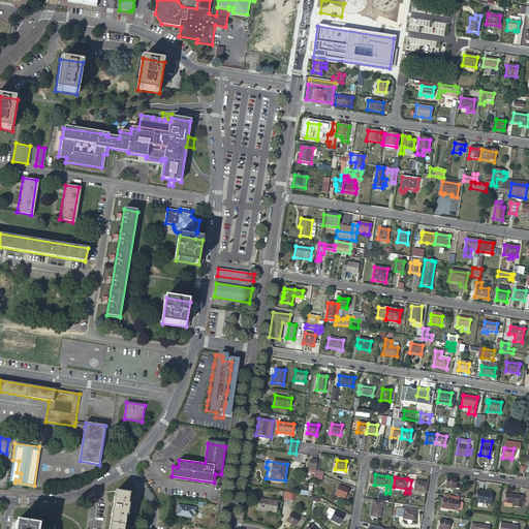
[(456,478),(446,477),(445,487),(455,488),(456,478)]
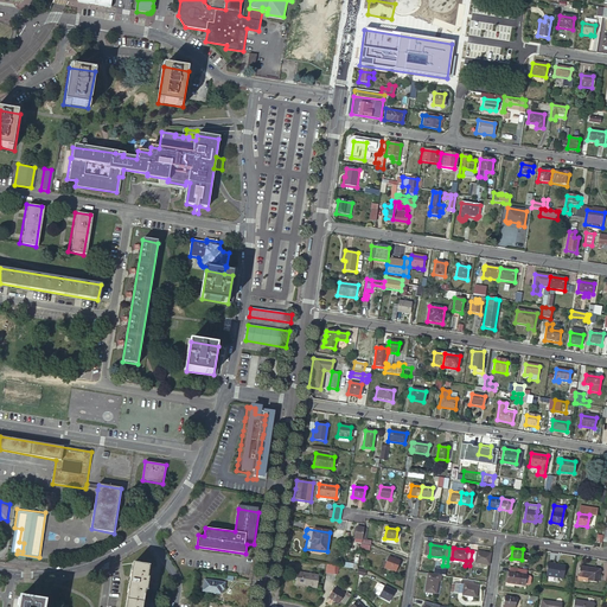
[(472,551),(471,560),(475,561),(475,562),(490,564),(491,553),(477,551),(472,551)]
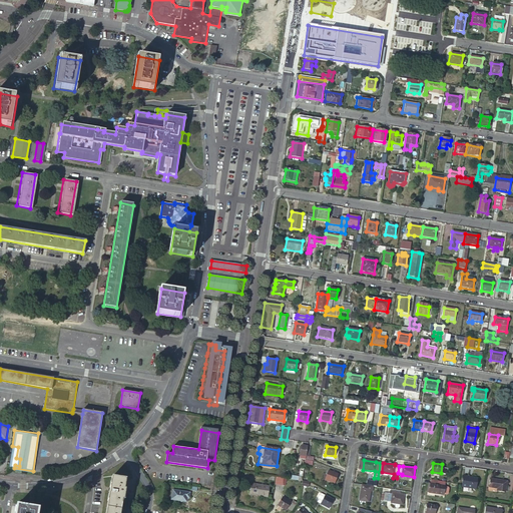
[(338,474),(329,471),(326,480),(334,483),(338,474)]
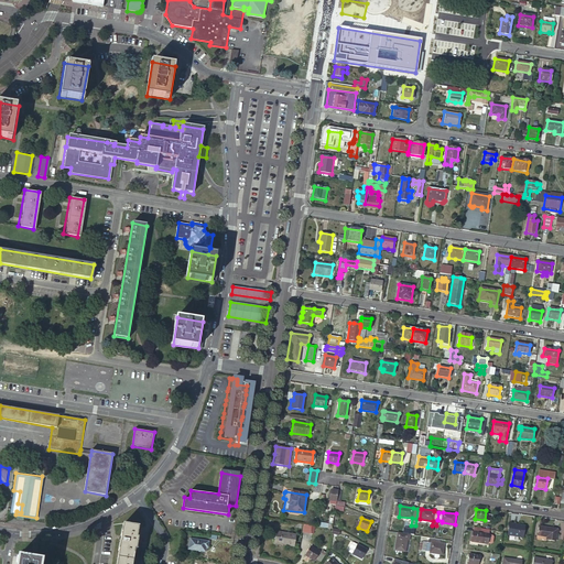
[(524,525),(508,523),(507,535),(522,538),(524,525)]
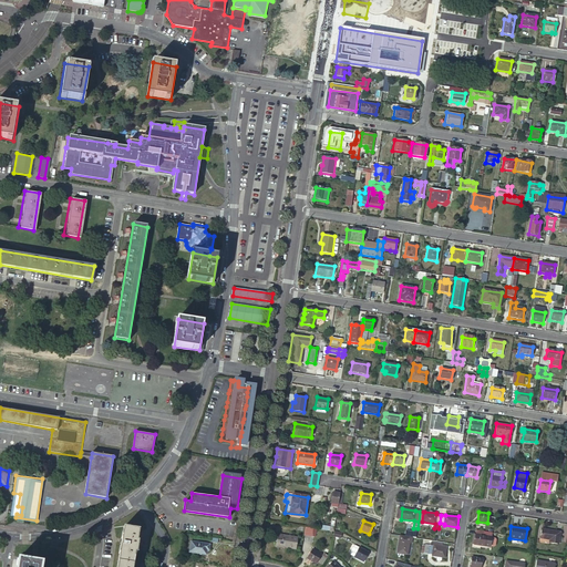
[(315,528),(305,527),(305,534),(303,535),(313,536),(315,528)]
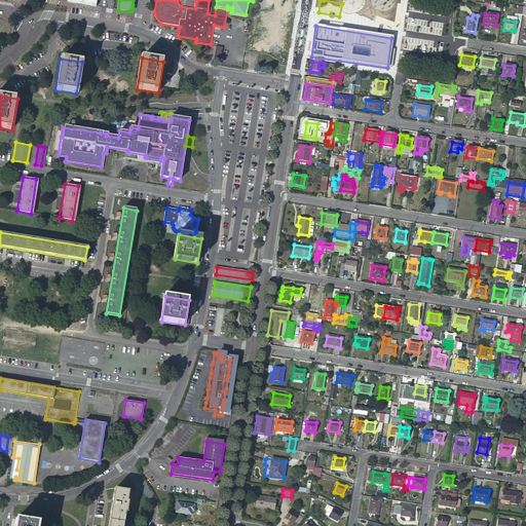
[(124,525),(130,492),(114,490),(108,525),(124,525)]
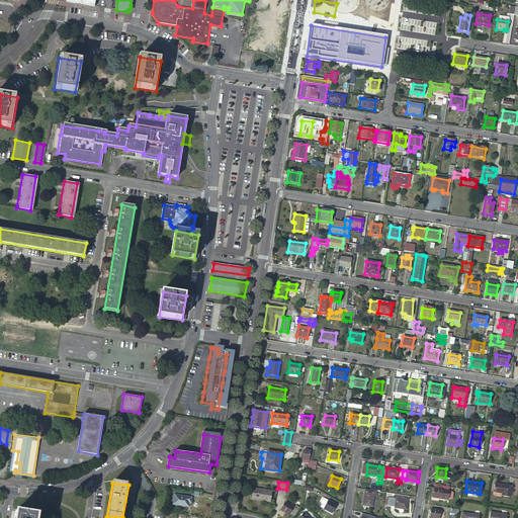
[(451,487),(435,484),(434,488),(433,497),(449,499),(451,487)]
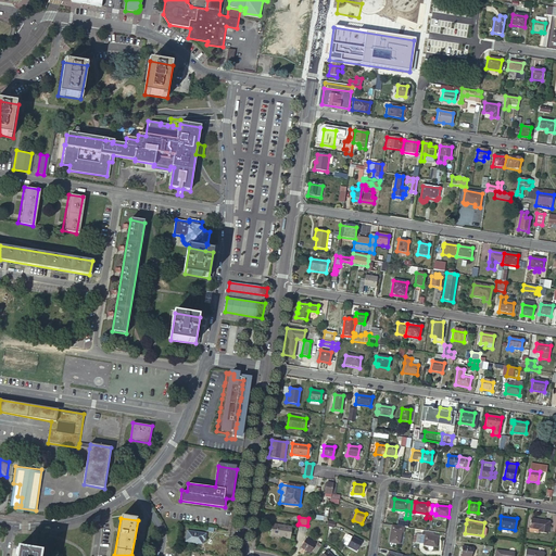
[(548,521),(531,519),(529,528),(539,529),(538,532),(547,533),(548,521)]
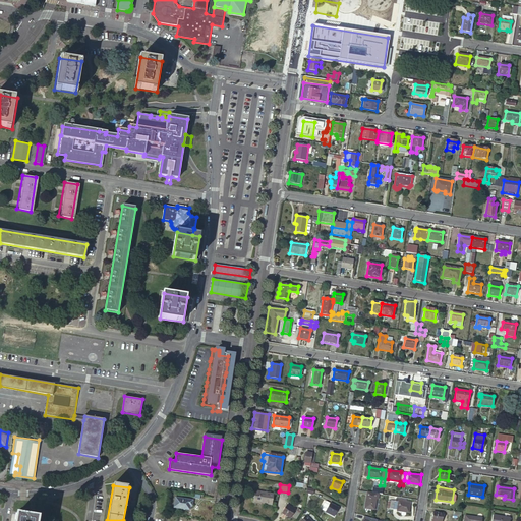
[(254,490),(253,500),(256,500),(256,503),(272,505),(274,494),(254,490)]
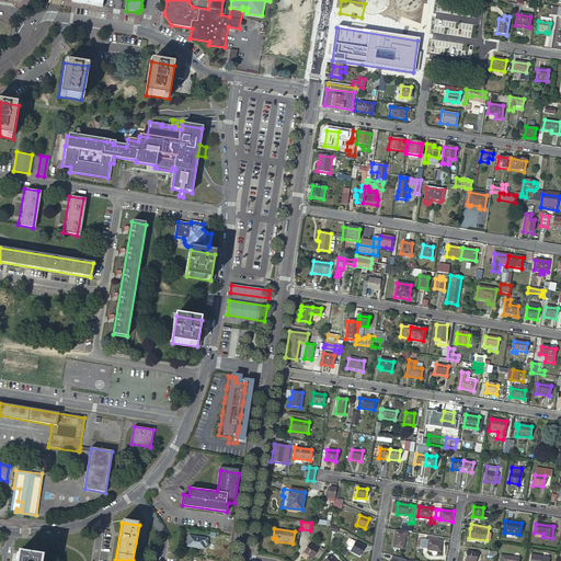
[(409,531),(396,529),(393,547),(403,549),(405,536),(408,537),(409,531)]
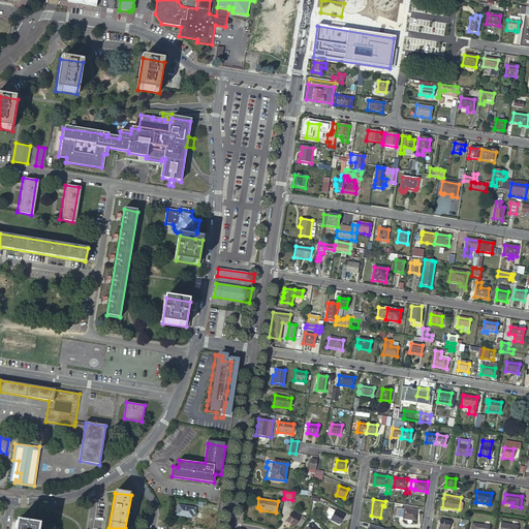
[(195,507),(178,504),(176,515),(191,518),(192,512),(194,514),(195,507)]
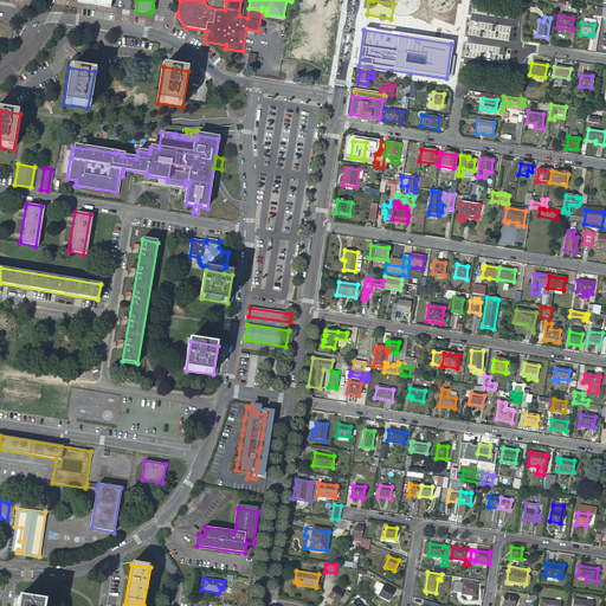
[(476,595),(477,585),(472,584),(470,584),(470,581),(461,579),(461,582),(459,582),(458,591),(463,592),(462,593),(468,594),(472,594),(476,595)]
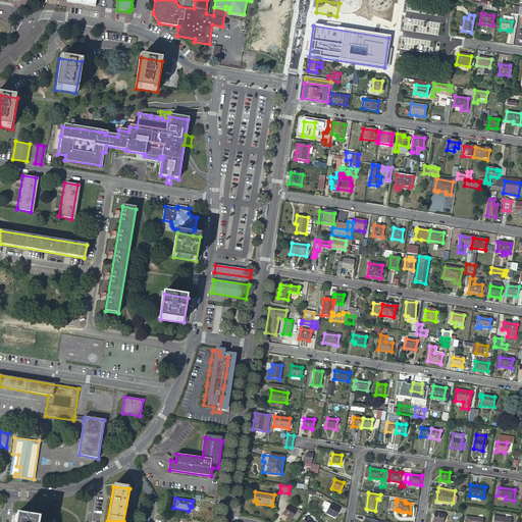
[(322,511),(326,513),(330,505),(327,503),(325,503),(322,509),(322,511)]
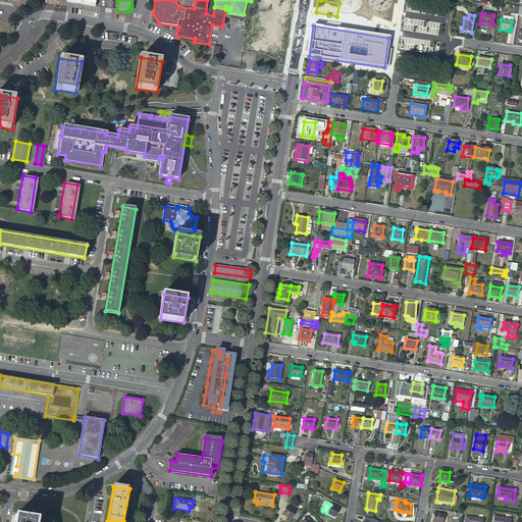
[(340,509),(330,505),(326,513),(334,517),(340,509)]
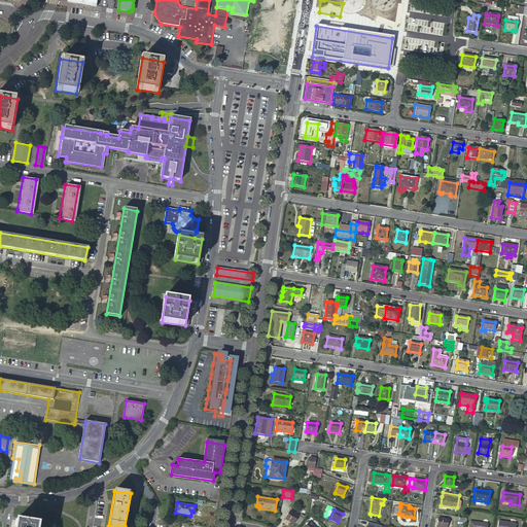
[(299,516),(290,511),(285,519),(293,524),(299,516)]
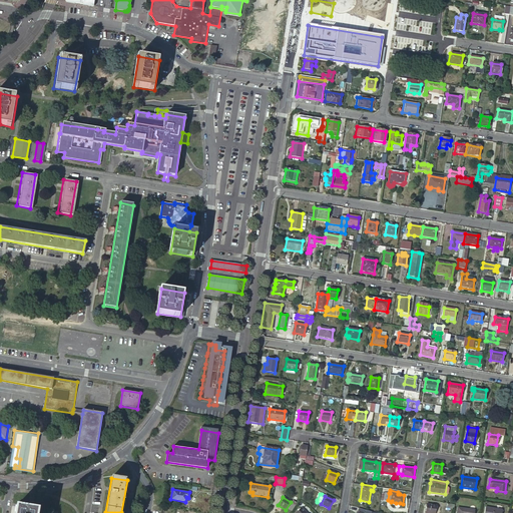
[(435,512),(436,505),(427,503),(426,512),(430,512),(435,512)]
